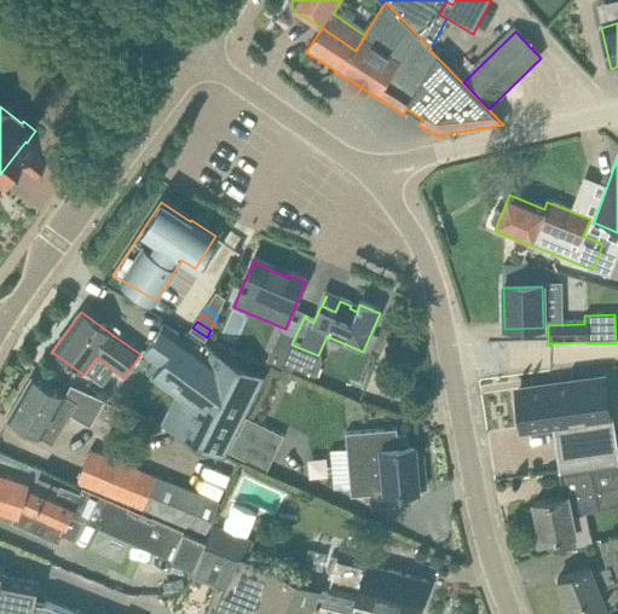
[(207,337),(192,328),(189,334),(204,345),(207,337)]
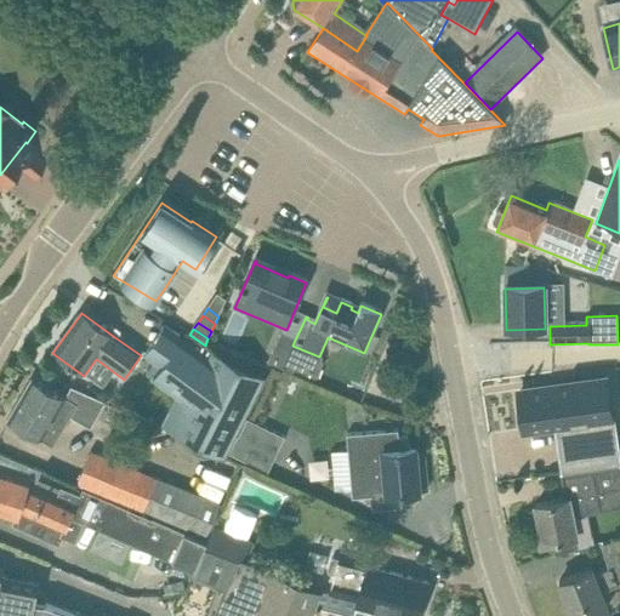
[(282,334),(267,365),(283,372),(293,346),(295,340),(282,334)]
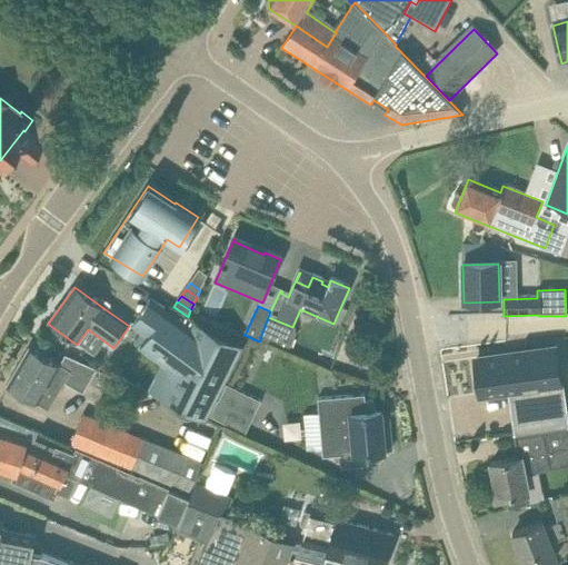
[(208,417),(241,347),(189,318),(187,321),(167,311),(147,339),(140,334),(133,344),(139,349),(161,365),(147,394),(205,423),(208,417)]
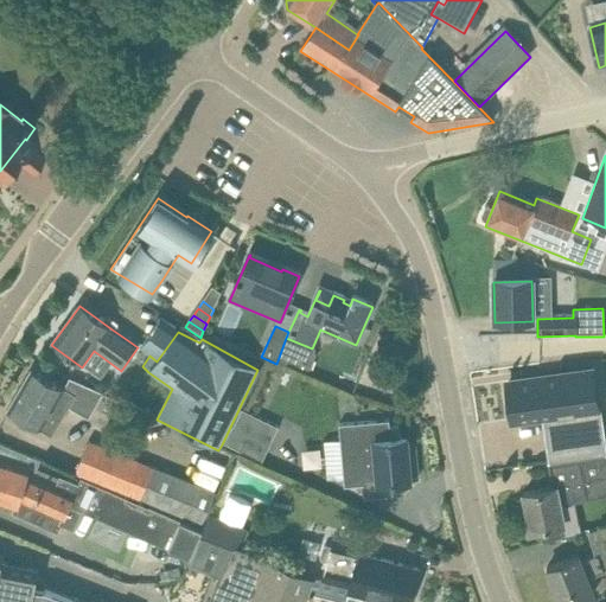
[(19,392),(7,412),(27,424),(51,439),(63,418),(68,410),(87,422),(102,397),(69,382),(63,391),(51,384),(31,372),(19,392)]
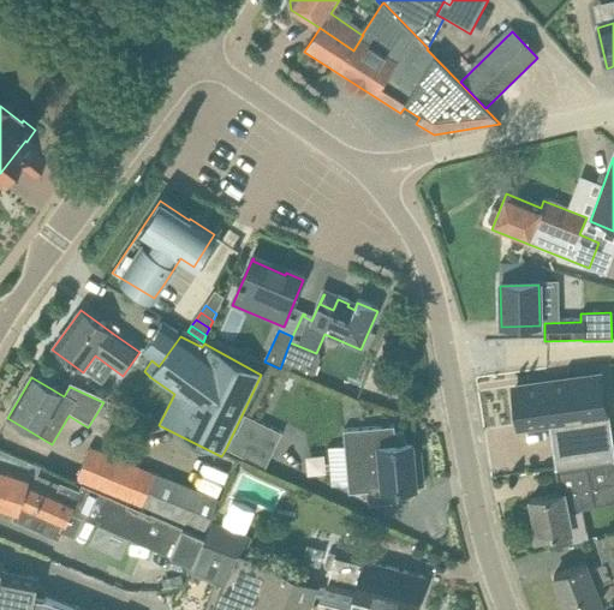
[(584,382),(513,390),(516,406),(514,406),(516,412),(518,428),(547,424),(553,471),(613,462),(613,448),(610,414),(606,414),(600,414),(595,380),(584,382)]
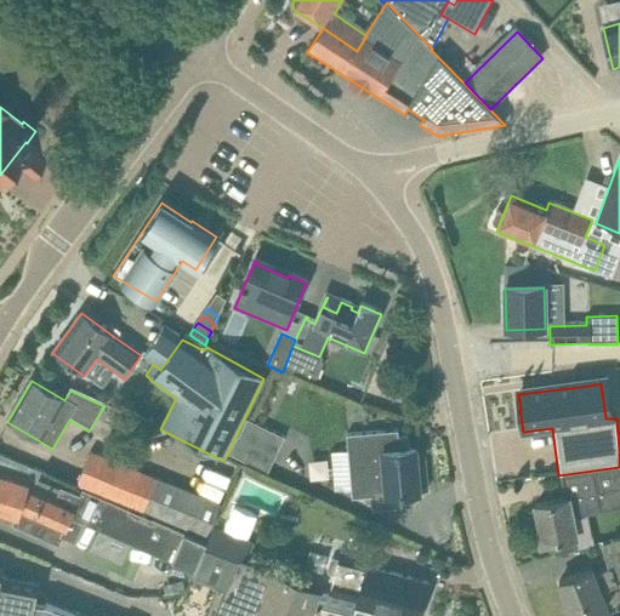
[(267,475),(284,440),(246,422),(229,456),(267,475)]
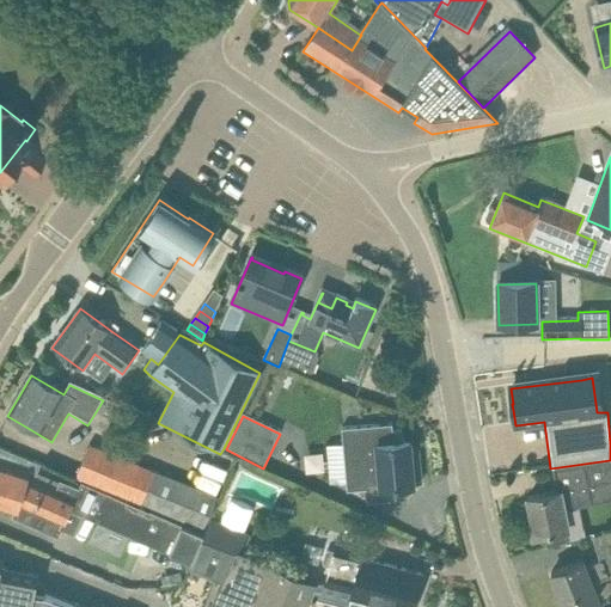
[(367,506),(396,502),(395,489),(421,486),(419,461),(411,463),(410,443),(403,445),(402,433),(392,434),(391,427),(341,430),(346,494),(366,492),(367,506)]
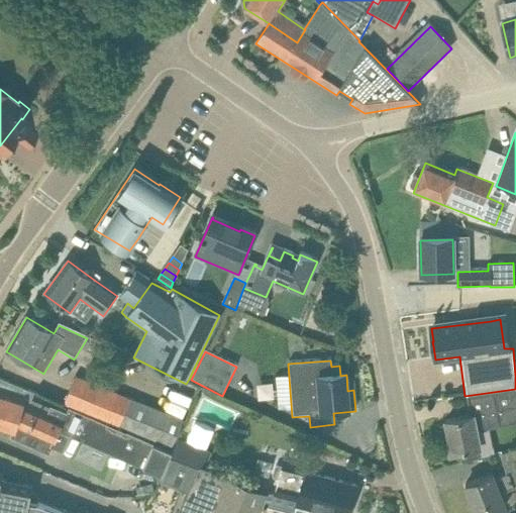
[(75,379),(64,405),(173,448),(183,423),(75,379)]
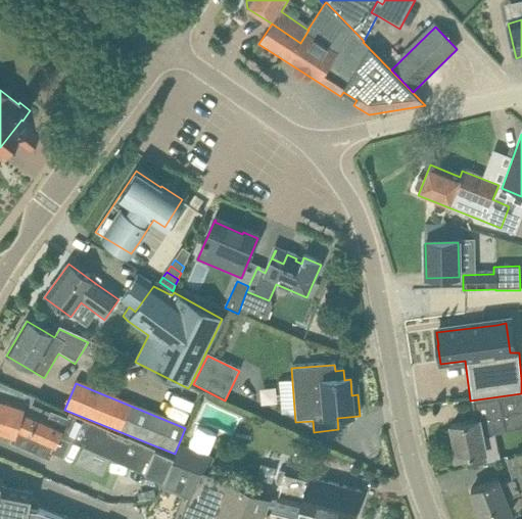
[(454,442),(446,443),(452,466),(462,464),(464,471),(484,465),(492,463),(489,451),(482,453),(479,439),(521,429),(521,394),(472,402),(472,403),(474,403),(477,422),(451,427),(454,442)]
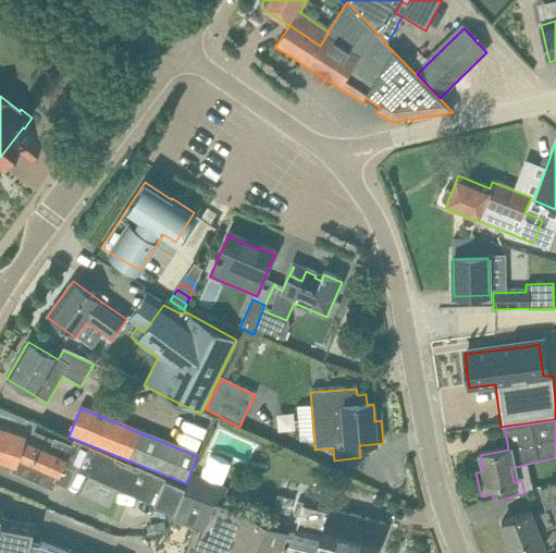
[(75,471),(174,516),(175,516),(186,492),(186,490),(165,482),(149,476),(136,469),(135,471),(95,453),(73,443),(71,449),(61,444),(61,443),(53,440),(48,450),(24,439),(27,432),(0,422),(0,463),(14,468),(12,474),(52,491),(64,466),(75,471)]
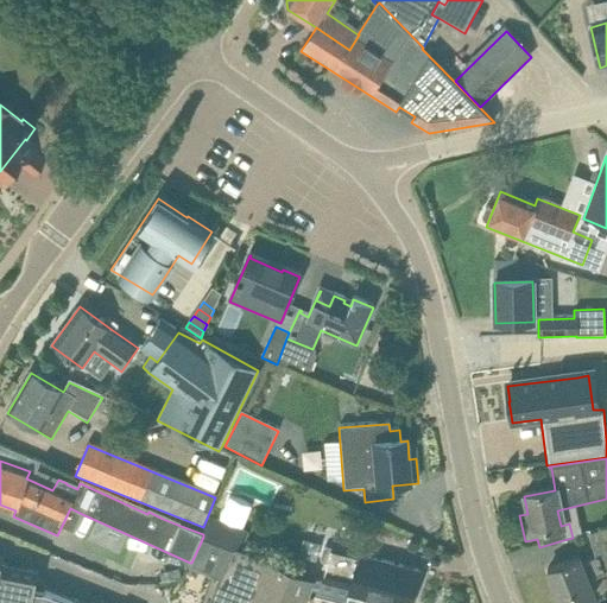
[(208,521),(203,534),(203,537),(239,552),(245,537),(208,521)]
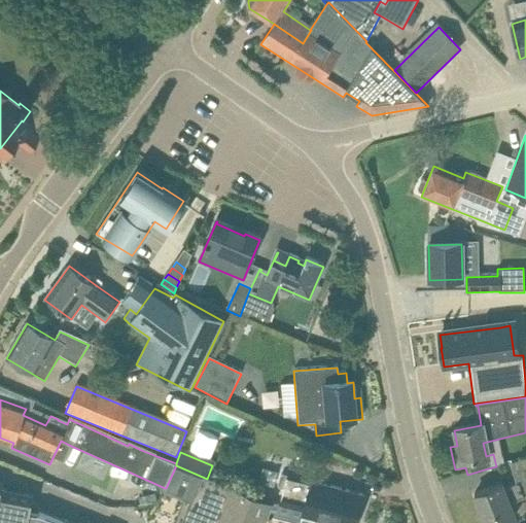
[(525,460),(510,465),(516,486),(525,482),(525,460)]
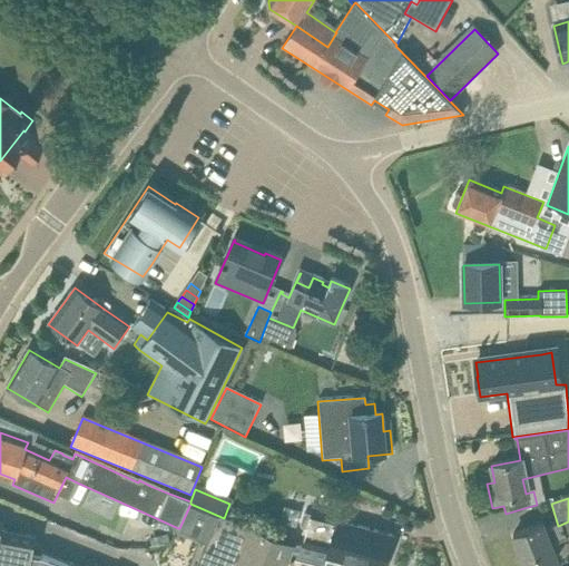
[(179,528),(178,528),(177,530),(207,543),(198,565),(286,565),(294,546),(224,518),(190,504),(179,528)]
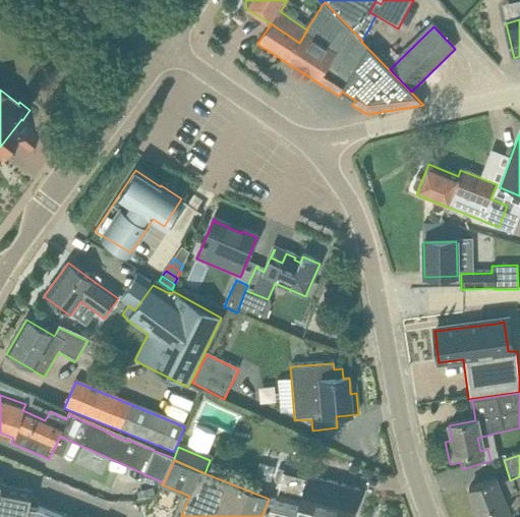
[(351,516),(358,492),(309,478),(310,473),(285,466),(283,472),(279,471),(276,473),(274,481),(275,484),(280,485),(276,501),(299,507),(299,510),(326,516),(351,516)]
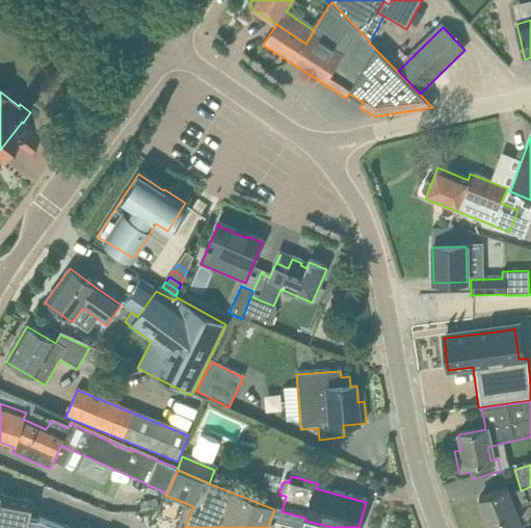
[(530,486),(521,491),(508,496),(505,490),(478,501),(488,527),(514,527),(518,526),(511,511),(528,504),(527,502),(530,500),(530,486)]
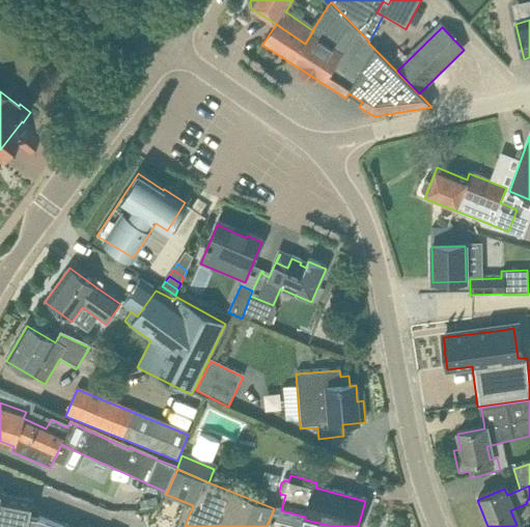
[(0,511),(30,518),(30,517),(33,502),(1,496),(2,490),(0,489),(0,511)]
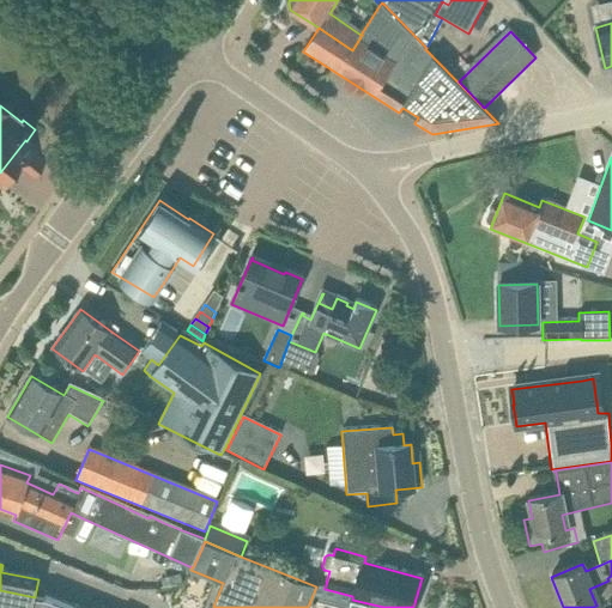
[(180,575),(159,579),(163,589),(182,585),(180,575)]
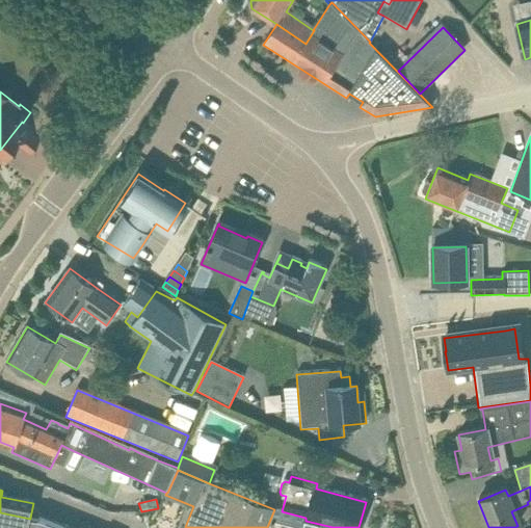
[(63,527),(38,518),(37,520),(30,518),(30,519),(0,512),(0,527),(63,527)]
